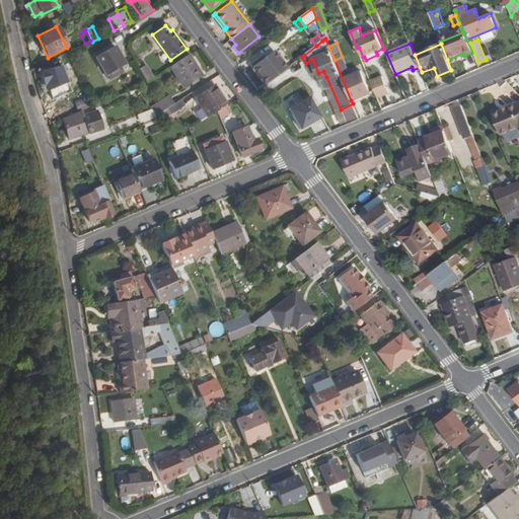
[(126,65),(115,46),(96,57),(105,75),(126,65)]
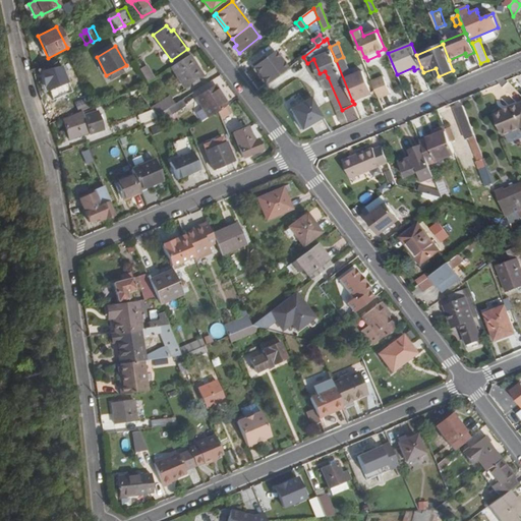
[(379,55),(367,60),(368,62),(371,63),(380,59),(381,56),(387,54),(384,49),(378,52),(379,55)]
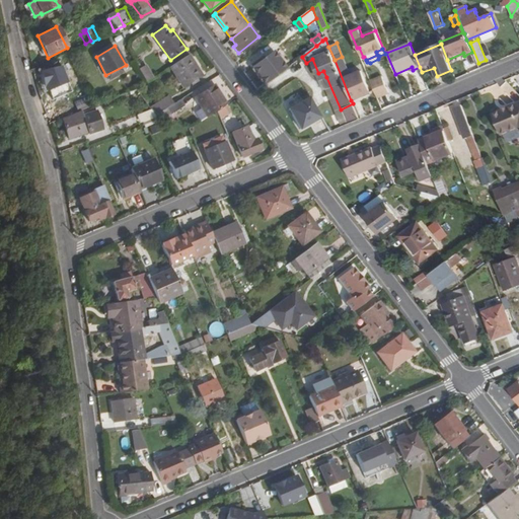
[(274,52),(266,58),(260,62),(257,60),(251,65),(265,83),(286,67),(274,52)]
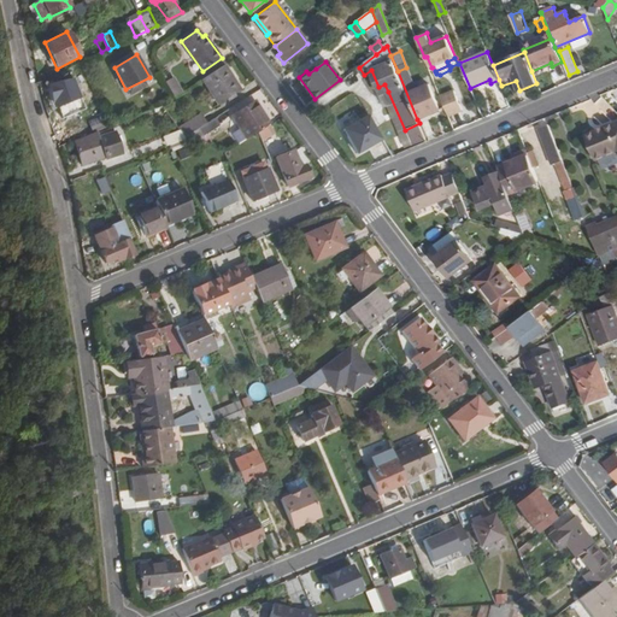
[(241,89),(225,65),(203,80),(218,104),(241,89)]
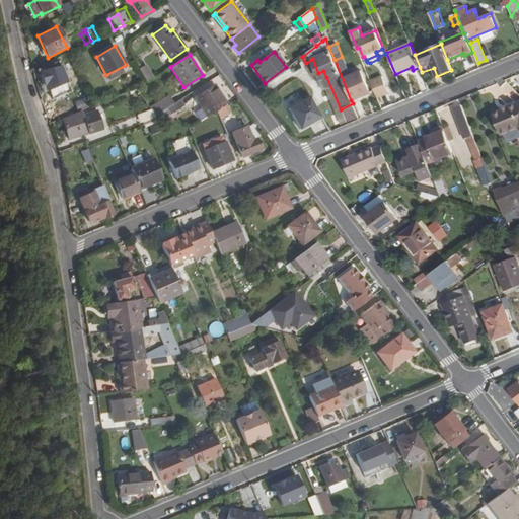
[(335,60),(351,100),(370,92),(361,71),(350,75),(342,57),(335,60)]
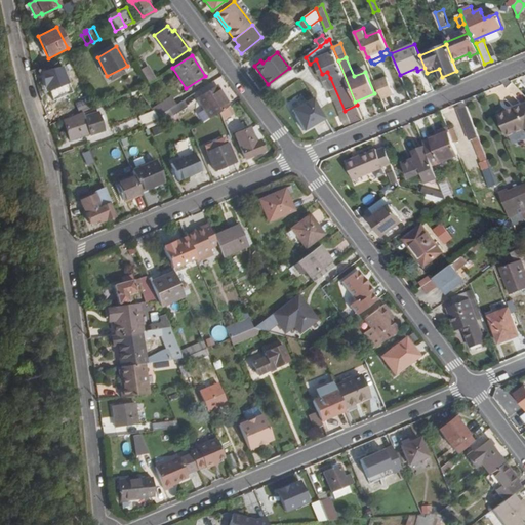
[(149,65),(142,70),(149,83),(156,78),(149,65)]
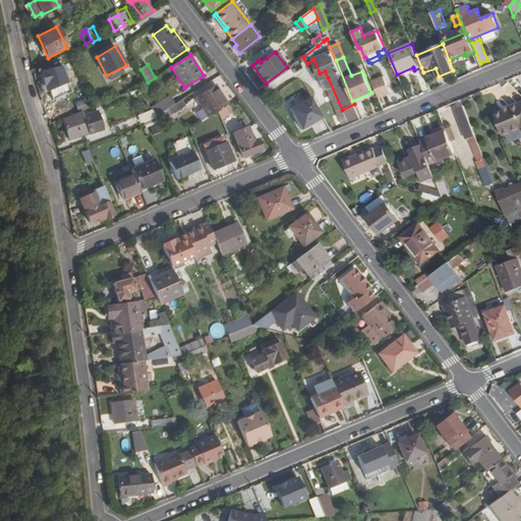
[(79,83),(71,65),(66,67),(73,85),(79,83)]
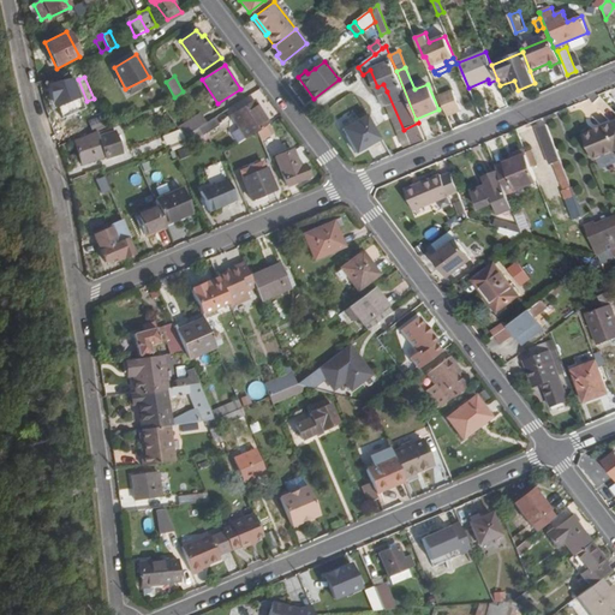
[(53,101),(72,96),(70,88),(76,87),(75,78),(49,84),(53,101)]
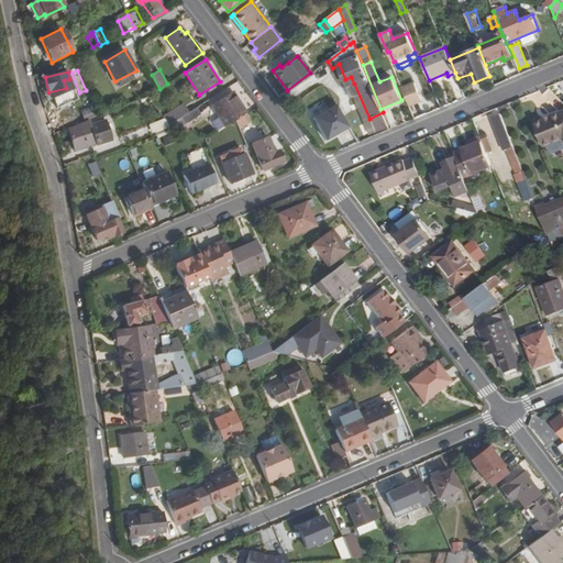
[(455,75),(443,80),(449,92),(461,88),(455,75)]
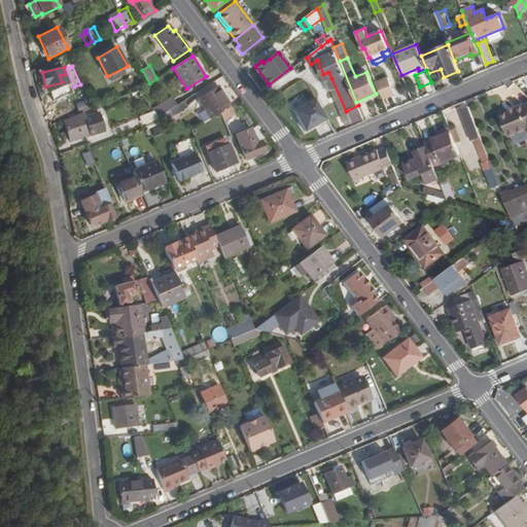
[(377,82),(383,99),(394,95),(387,78),(377,82)]
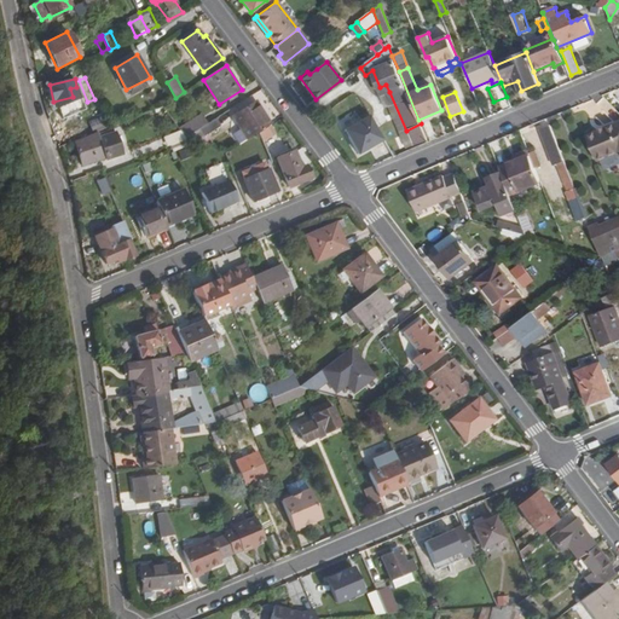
[(232,116),(247,140),(258,133),(272,126),(256,102),(232,116)]
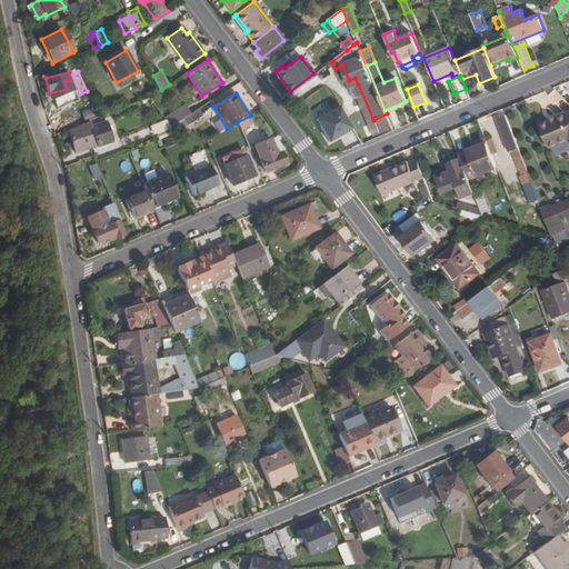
[(326,101),(312,109),(330,143),(355,130),(341,107),(331,111),(326,101)]
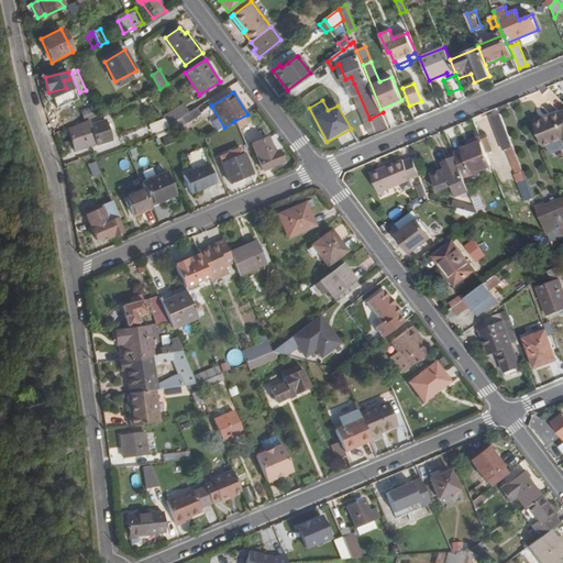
[(183,106),(163,118),(164,119),(168,125),(188,113),(183,106)]
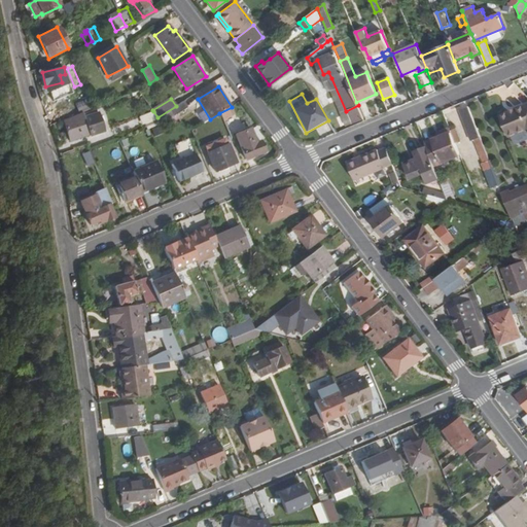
[(76,102),(78,111),(91,108),(89,100),(76,102)]
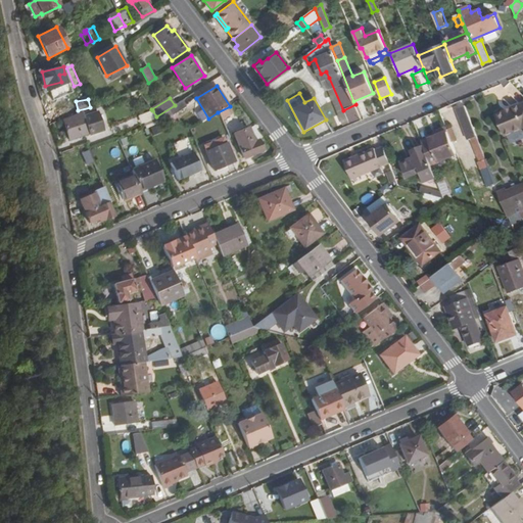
[(175,105),(156,116),(164,120),(185,106),(182,100),(175,105)]
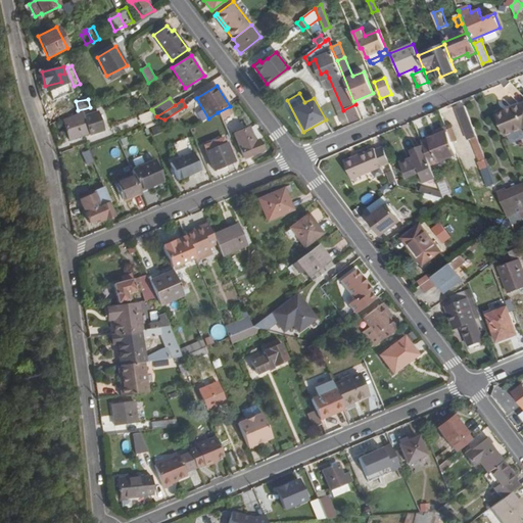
[(343,110),(346,119),(340,124),(342,129),(363,121),(355,104),(343,110)]
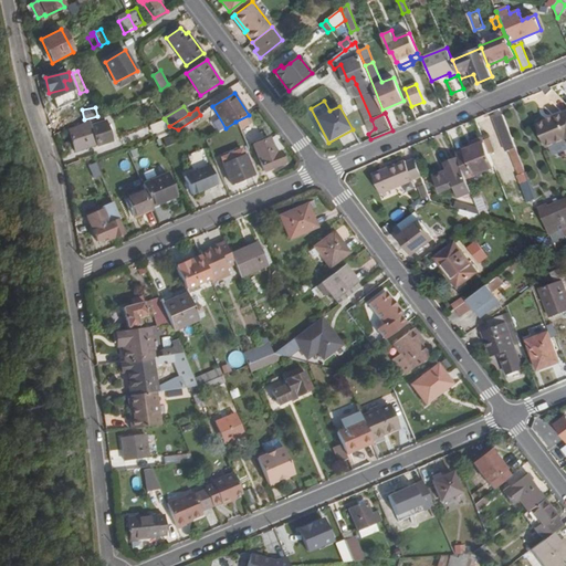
[(565,115),(564,113),(554,117),(555,118),(546,122),(545,121),(536,124),(545,148),(565,140),(565,115)]
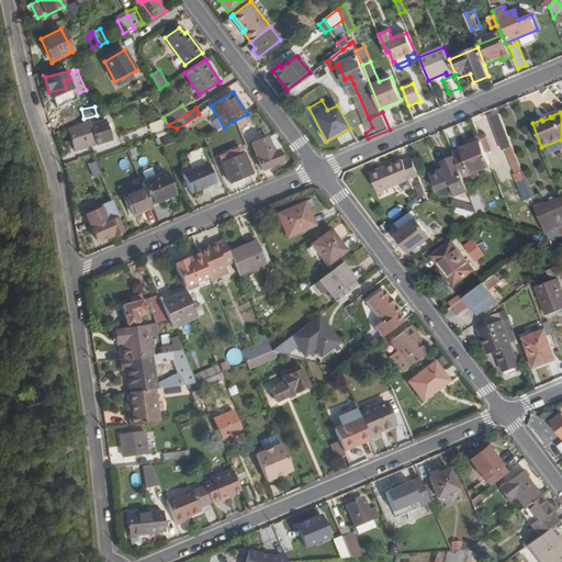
[(76,113),(63,117),(66,126),(79,122),(76,113)]
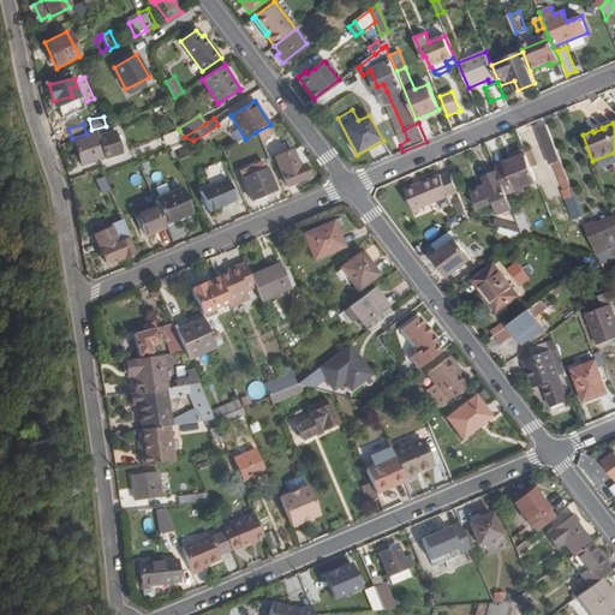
[(583,215),(548,127),(539,130),(553,163),(555,162),(566,190),(563,190),(574,219),(583,215)]
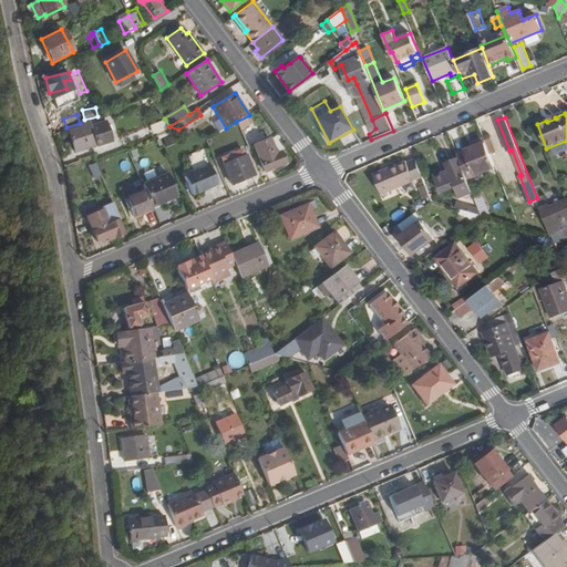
[(153,125),(158,140),(161,138),(172,134),(169,126),(165,120),(153,125)]
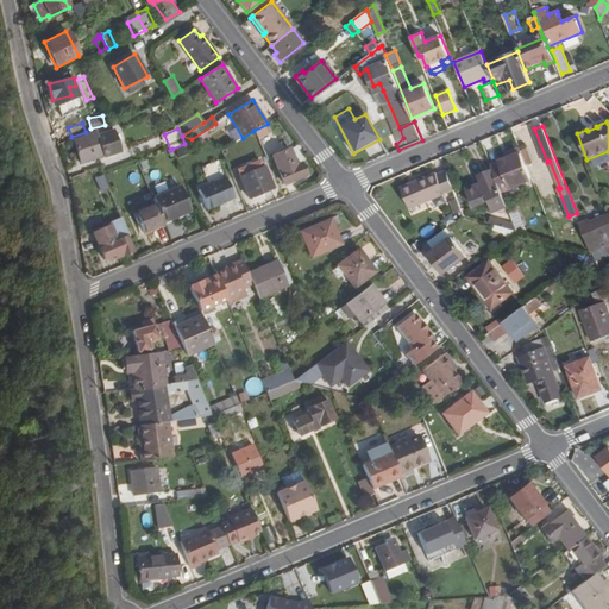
[(113,131),(112,131),(98,136),(95,132),(74,140),(81,163),(102,156),(104,157),(120,151),(113,131)]
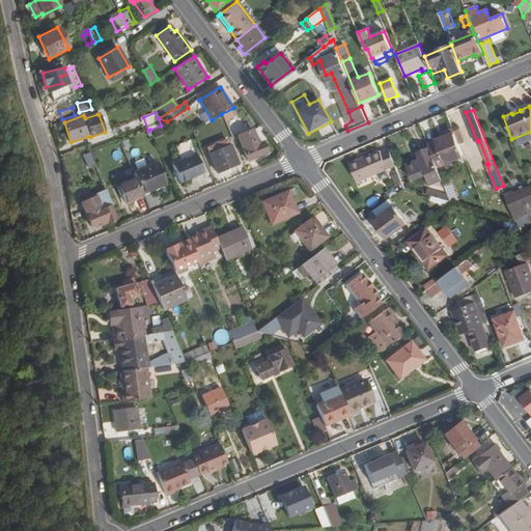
[(241,144),(244,151),(248,161),(268,154),(262,142),(258,143),(253,130),(238,136),(241,144)]
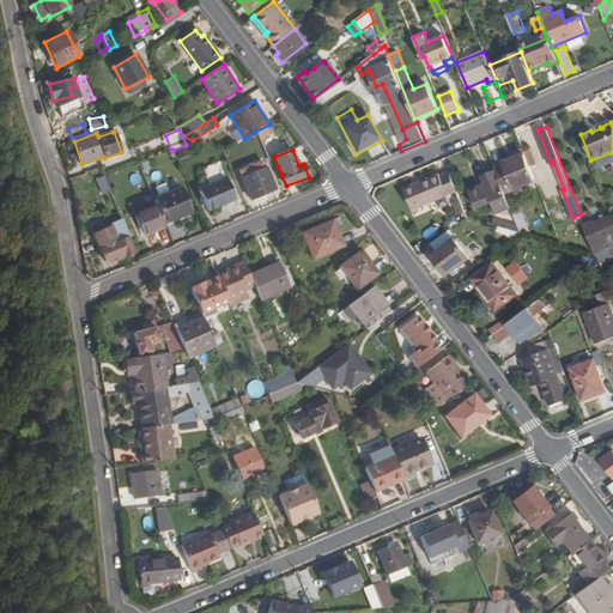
[(496,170),(502,186),(504,189),(534,177),(526,155),(515,158),(495,168),(496,170)]
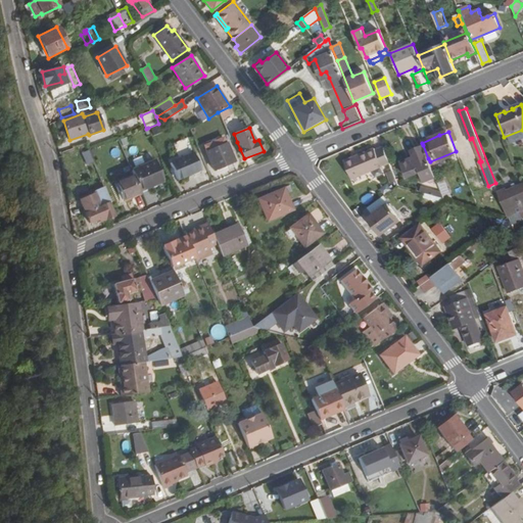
[(223,138),(204,145),(207,151),(205,152),(214,170),(234,161),(227,143),(225,144),(223,138)]
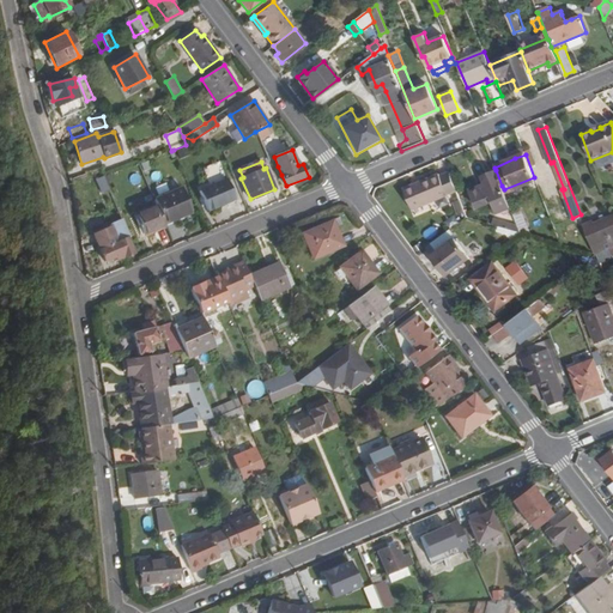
[(497,212),(511,207),(504,189),(502,186),(496,170),(481,176),(485,186),(469,192),(477,207),(492,201),(497,212)]
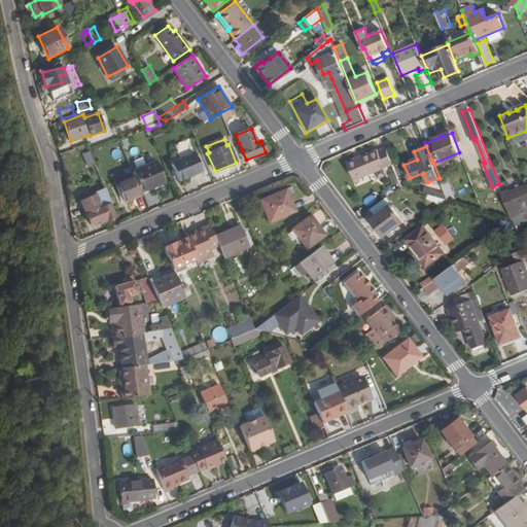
[(378,149),(347,163),(355,181),(393,164),(386,147),(379,151),(378,149)]
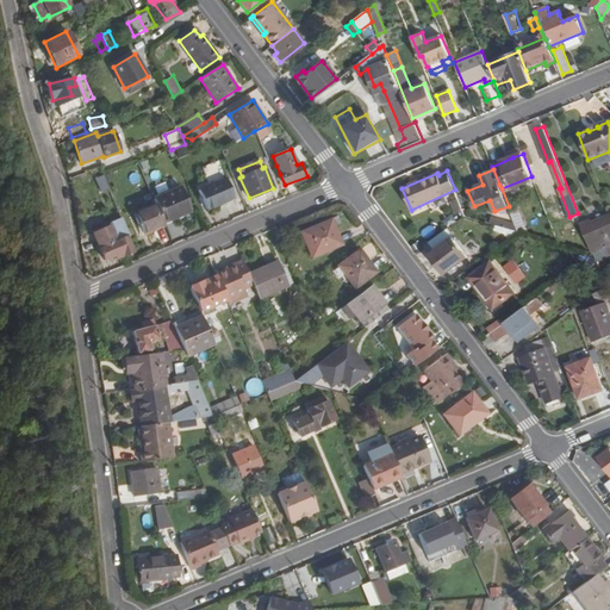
[(101,192),(110,190),(106,182),(104,176),(104,175),(97,179),(101,192)]
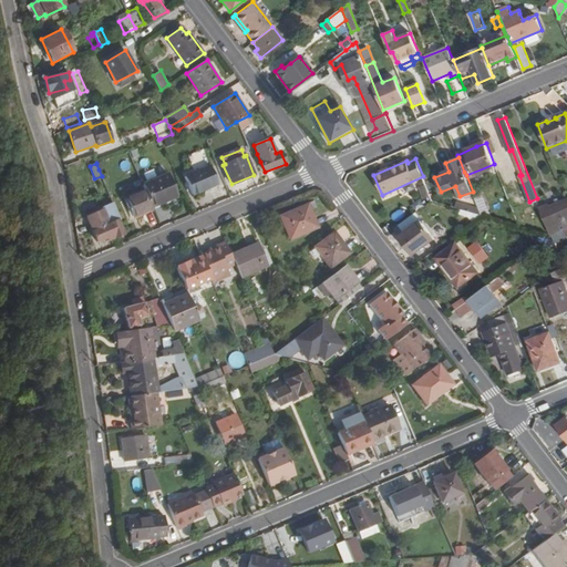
[(208,165),(184,175),(193,196),(217,186),(208,165)]
